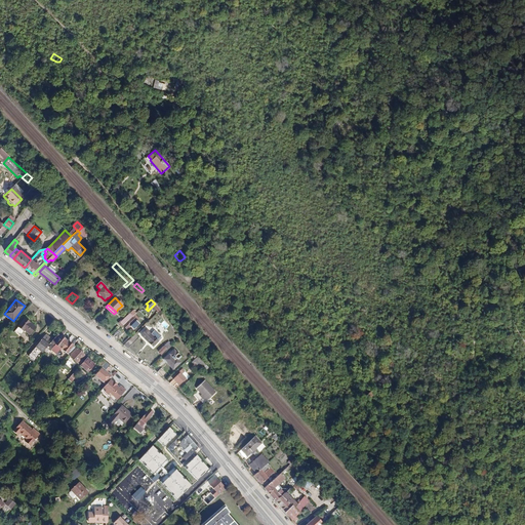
[(136,313),(133,310),(130,313),(119,324),(121,326),(122,325),(126,322),(132,316),(134,314),(136,313)]
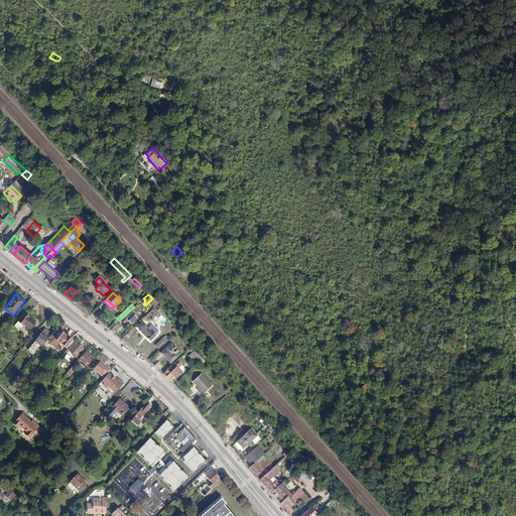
[(132,308),(130,310),(131,311),(125,317),(124,316),(120,319),(124,325),(128,320),(127,319),(133,314),(134,315),(137,313),(132,308)]
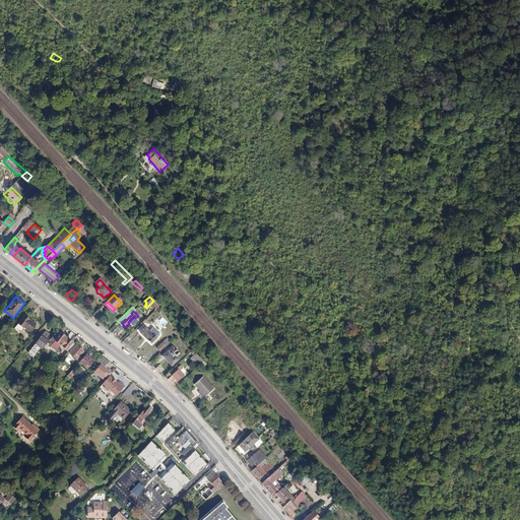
[(28,331),(35,324),(24,316),(13,329),(15,330),(16,329),(19,332),(23,327),(28,331)]
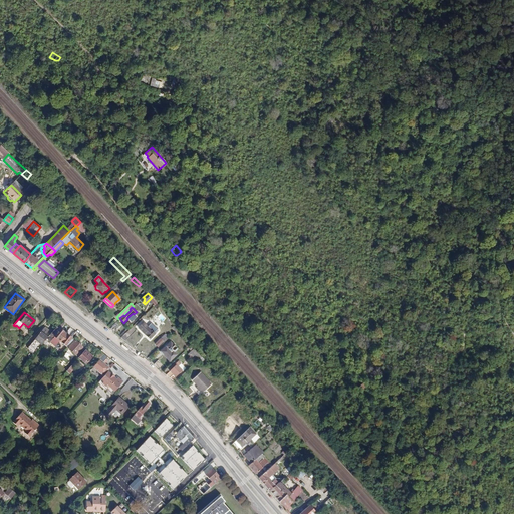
[(61,320),(60,321),(49,335),(52,338),(48,343),(54,347),(59,341),(65,333),(60,329),(64,323),(61,320)]
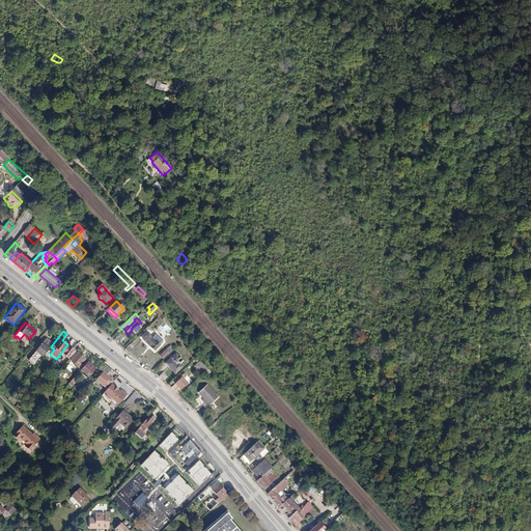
[(117,343),(123,337),(119,334),(113,339),(117,343)]
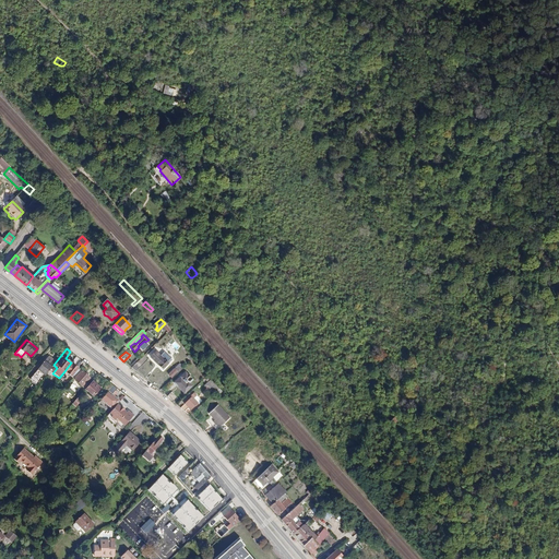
[(150,357),(163,369),(171,359),(164,352),(161,356),(155,352),(150,357)]
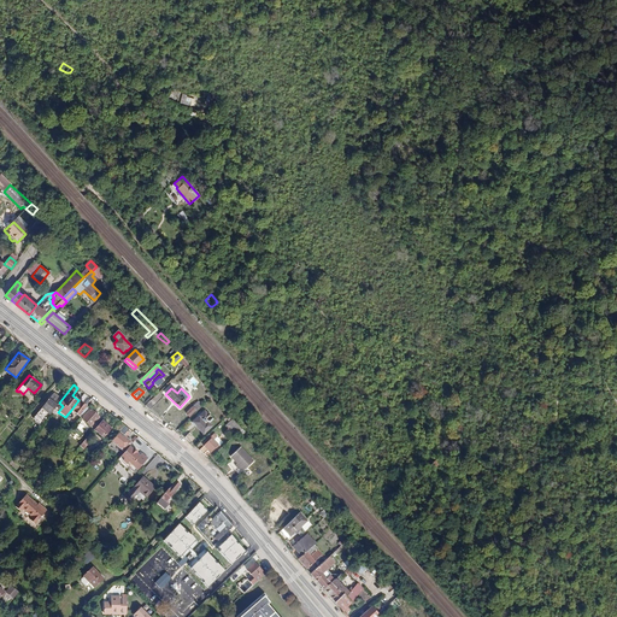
[(47,418),(57,405),(48,399),(41,407),(45,411),(42,415),(47,418)]
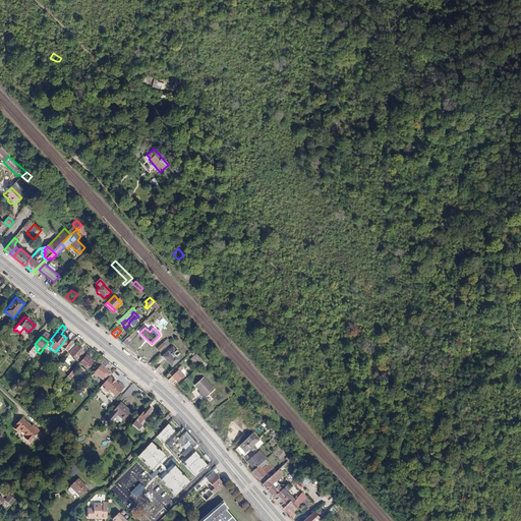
[(67,348),(70,350),(79,339),(76,337),(71,343),(66,338),(60,346),(65,350),(67,348)]
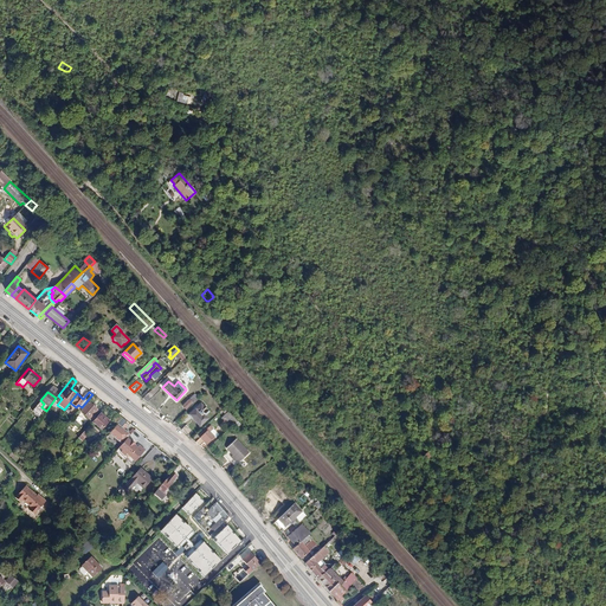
[(193,404),(199,398),(194,394),(182,406),(186,410),(193,403),(193,404)]
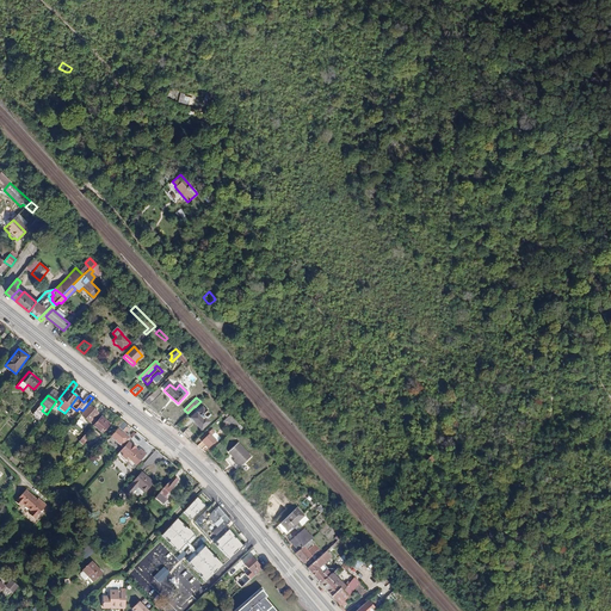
[(81,414),(90,421),(98,413),(90,406),(81,414)]
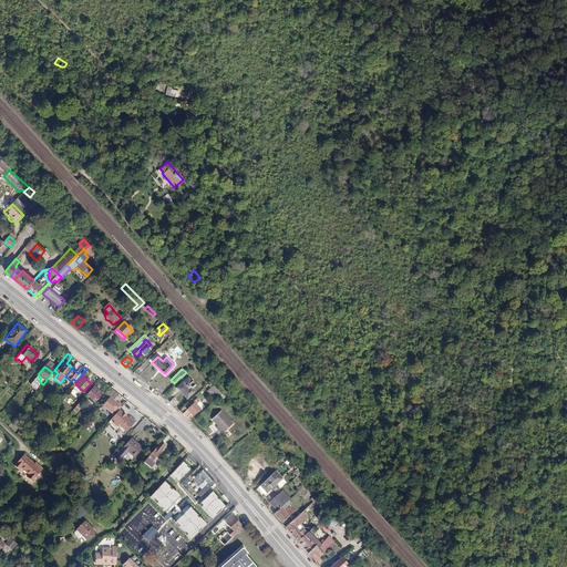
[(69,388),(73,384),(68,378),(63,382),(69,388)]
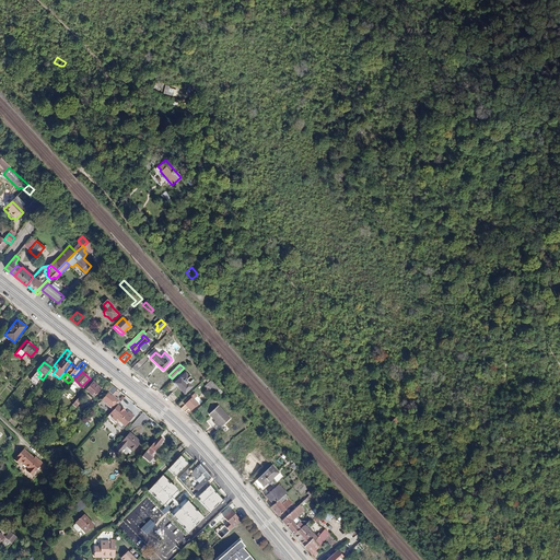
[(184,392),(191,385),(188,382),(186,384),(181,377),(174,383),(181,389),(181,388),(184,392)]
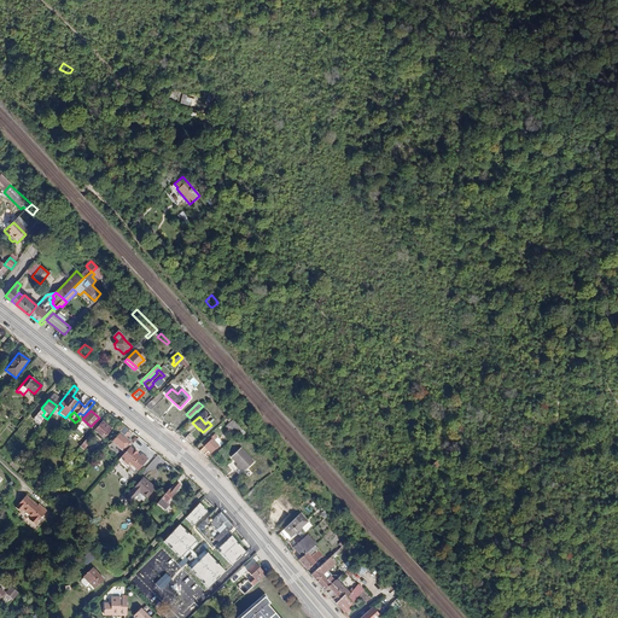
[(110,430),(105,427),(108,425),(103,421),(94,430),(103,438),(110,430)]
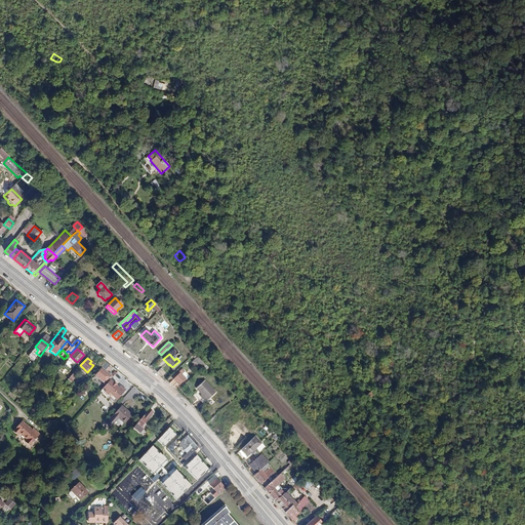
[(194,362),(199,367),(204,363),(199,358),(194,362)]
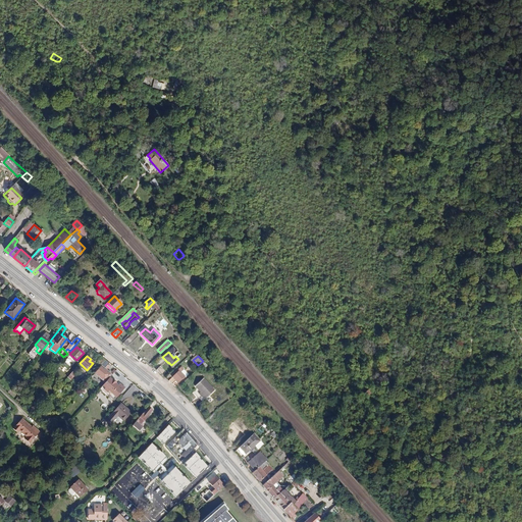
[(70,357),(62,367),(67,371),(75,361),(70,357)]
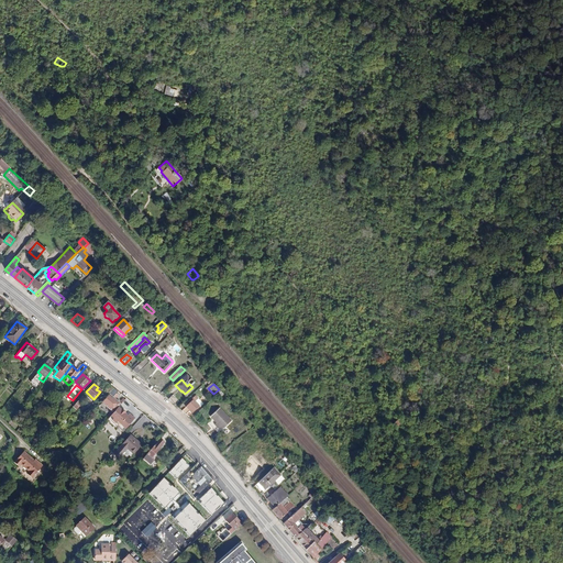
[(120,403),(114,398),(119,393),(113,388),(109,395),(101,403),(112,411),(120,403)]
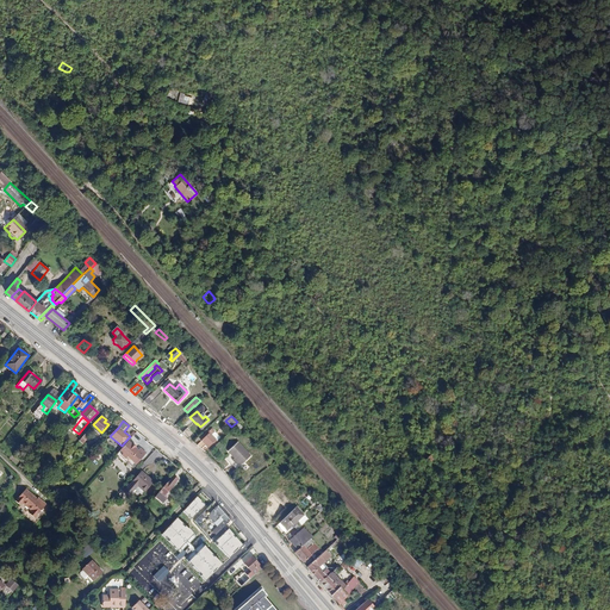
[(217,440),(221,437),(212,428),(207,431),(210,433),(197,444),(200,448),(209,442),(210,443),(215,439),(217,440)]
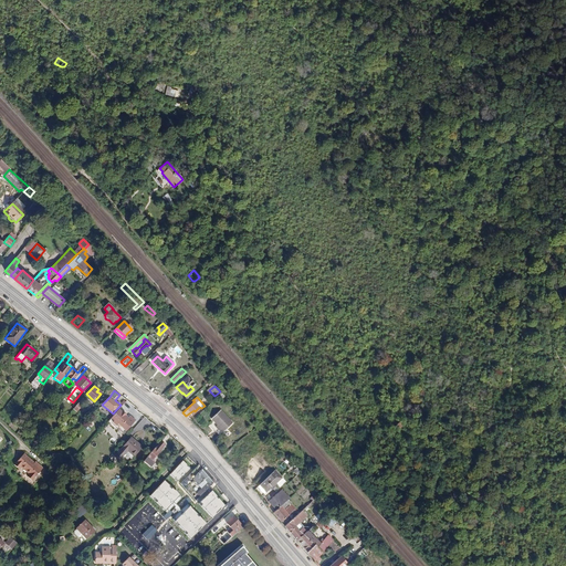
[(76,412),(83,405),(80,401),(73,409),(76,412)]
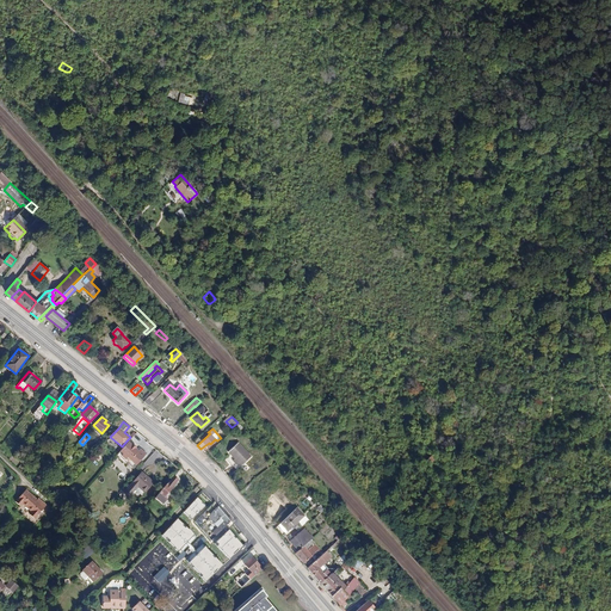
[(121,450),(123,454),(122,456),(125,460),(128,457),(136,466),(146,454),(140,449),(139,451),(128,442),(122,449),(121,450)]
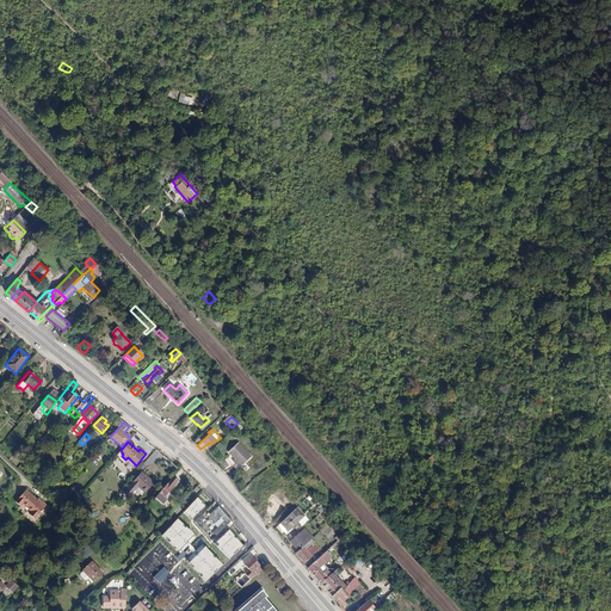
[(228,452),(232,456),(240,466),(251,456),(238,443),(228,452)]
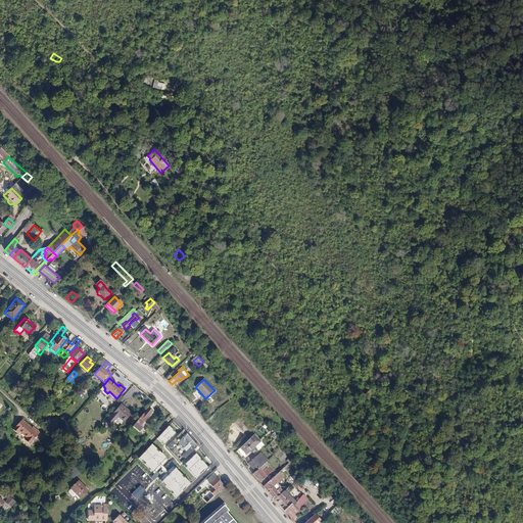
[(202,401),(205,398),(198,390),(194,393),(202,401)]
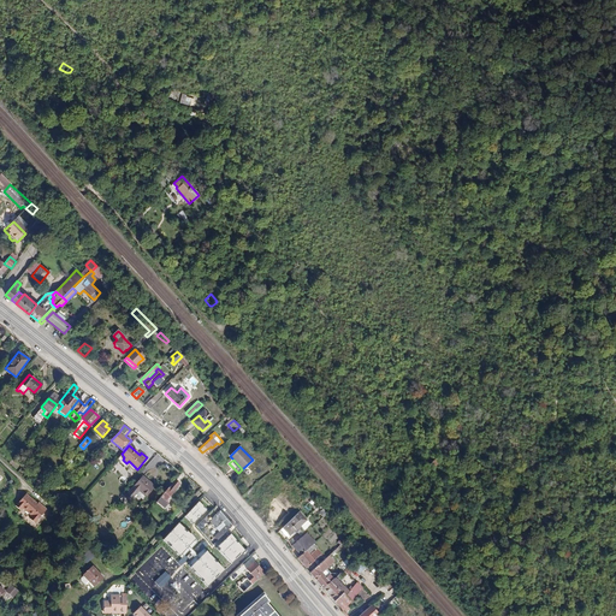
[(126,465),(134,472),(137,469),(129,461),(126,463),(126,465)]
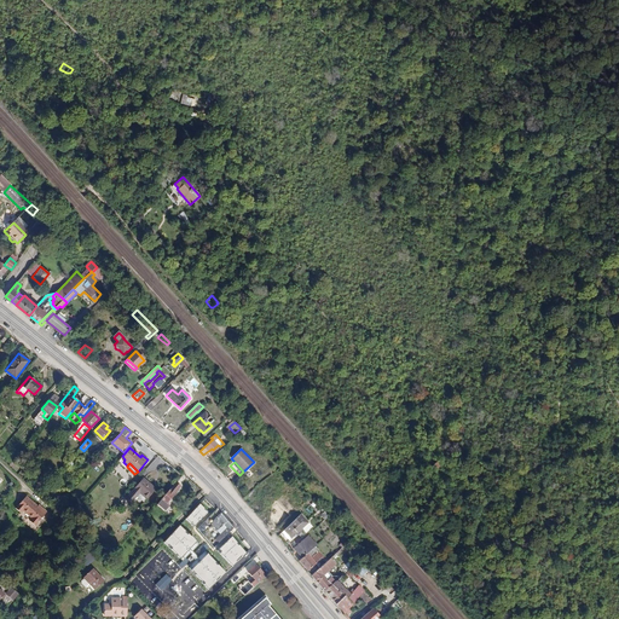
[(438,475),(457,498),(463,492),(444,469),(443,472),(435,463),(432,467),(438,475)]
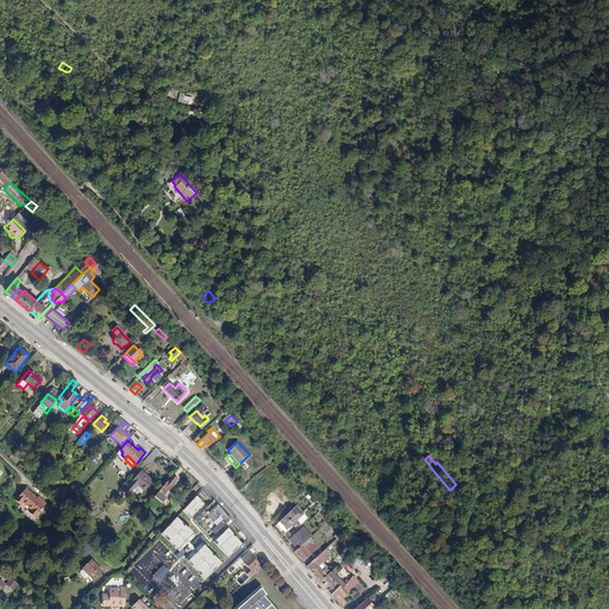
[(151,483),(145,477),(146,476),(140,470),(123,490),(127,495),(137,484),(144,490),(151,483)]
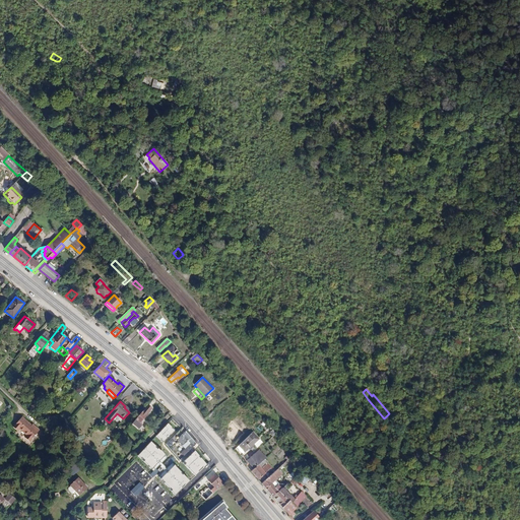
[(146,413),(150,408),(147,405),(131,424),(137,430),(142,425),(139,423),(146,414),(146,413)]
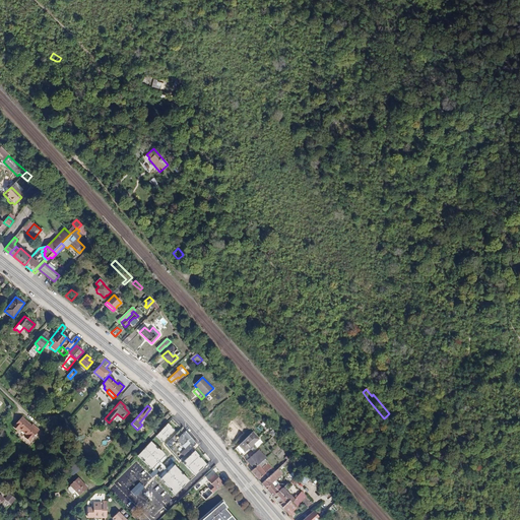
[(115,428),(123,418),(117,413),(109,423),(115,428)]
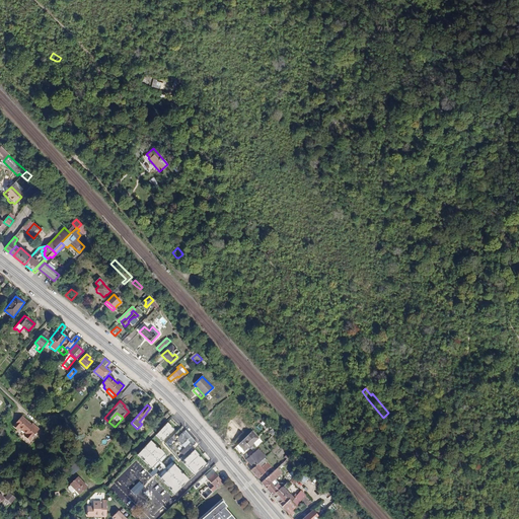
[(41,432),(35,428),(34,429),(32,427),(21,417),(12,426),(17,431),(19,429),(27,436),(25,439),(29,443),(41,432)]
